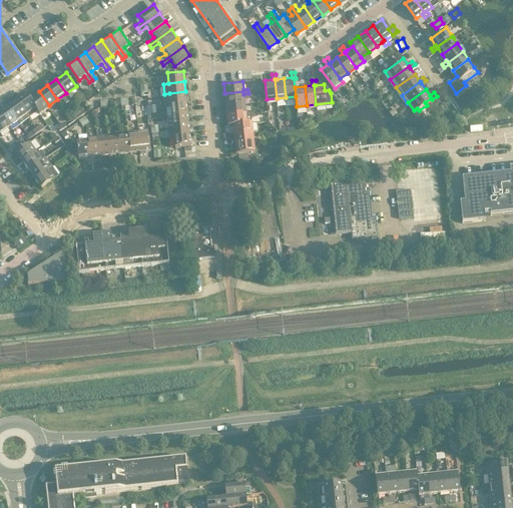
[(29,114),(37,108),(35,105),(30,97),(26,90),(16,97),(29,114)]
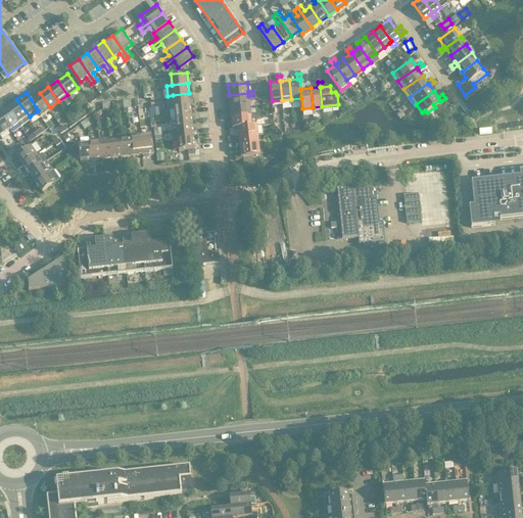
[(40,114),(50,107),(40,93),(31,99),(36,107),(38,110),(40,114)]
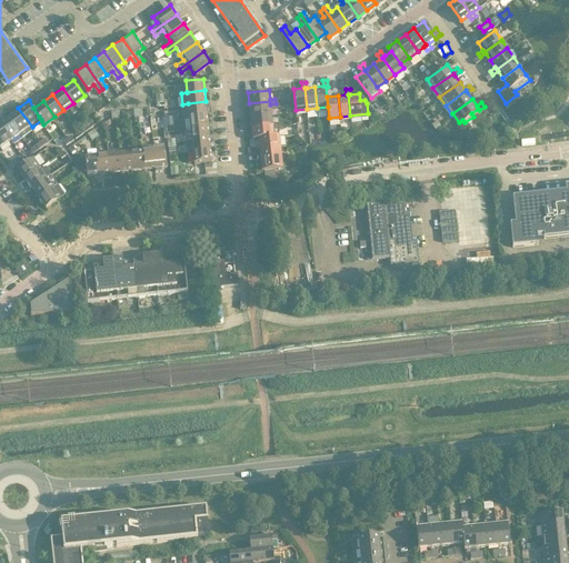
[(188,103),(190,114),(207,113),(206,101),(188,103)]
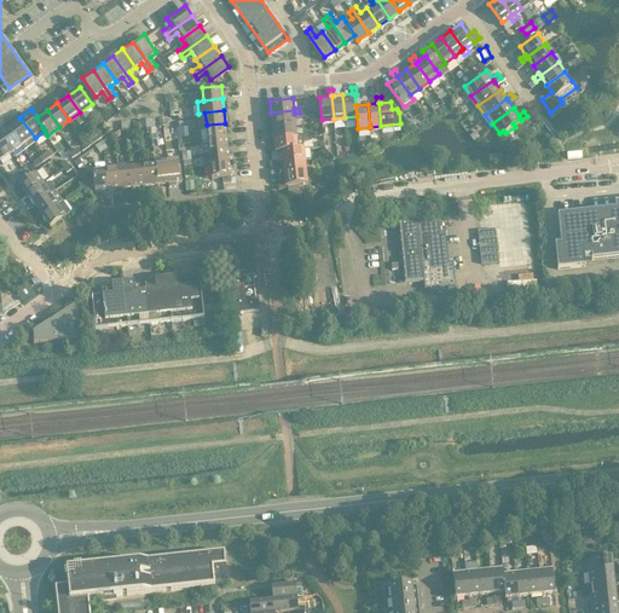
[(272,125),(295,122),(294,114),(294,110),(271,113),(272,125)]
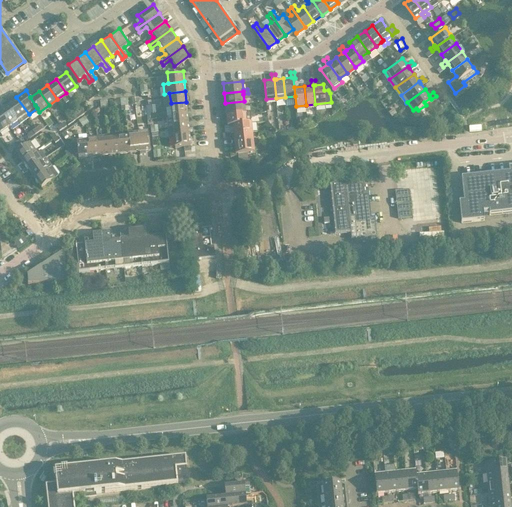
[(8,103),(18,117),(20,121),(29,114),(16,97),(8,103)]
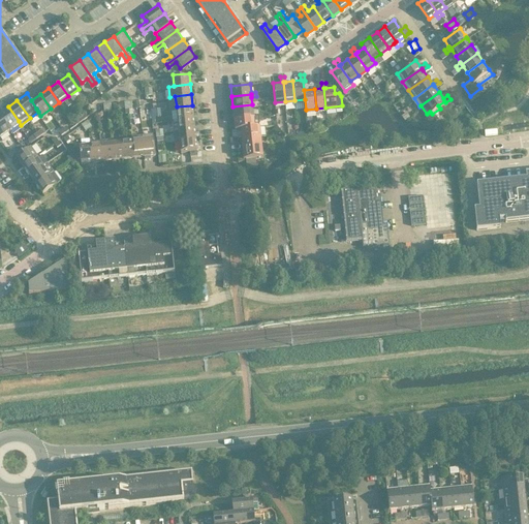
[(253,115),(253,112),(252,104),(232,106),(234,117),(253,115)]
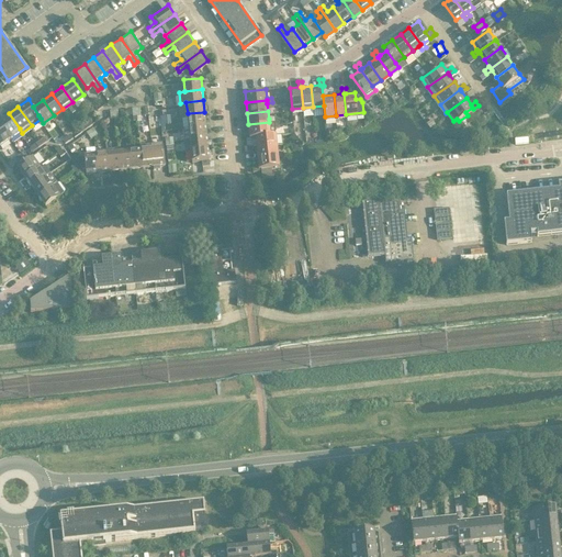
[(205,123),(204,112),(188,113),(189,124),(205,123)]
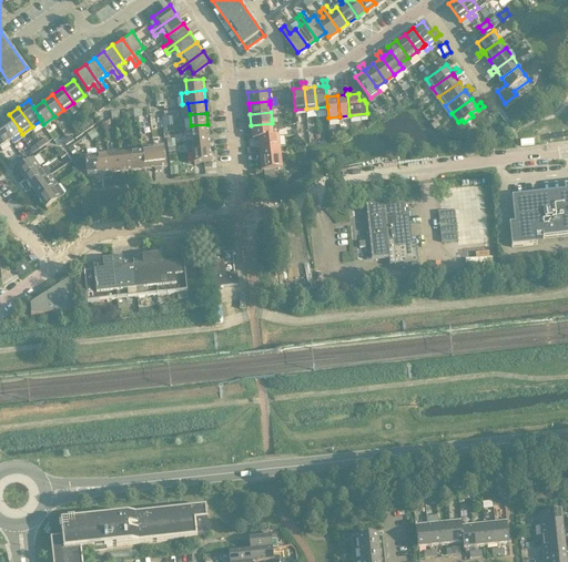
[(0,123),(10,138),(20,130),(9,114),(0,120),(0,123)]
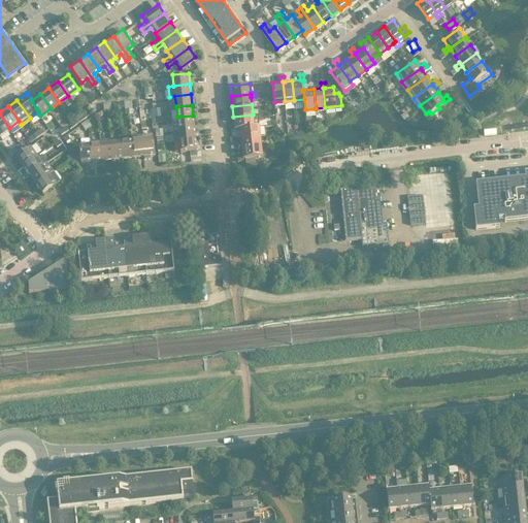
[(258,116),(257,111),(253,111),(253,115),(233,117),(234,127),(239,126),(254,124),(259,123),(258,116)]
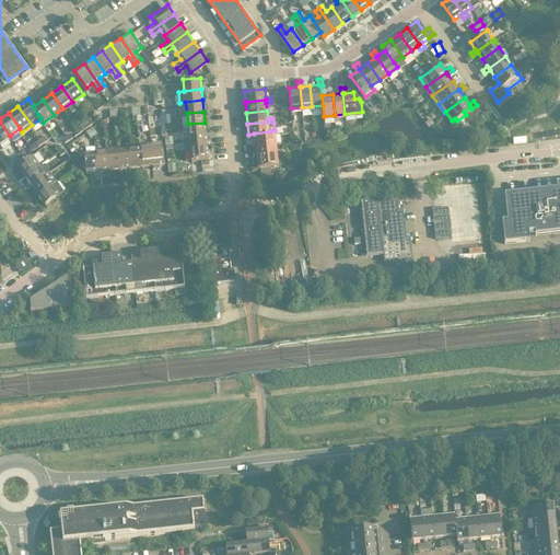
[(0,141),(10,136),(0,122),(0,141)]
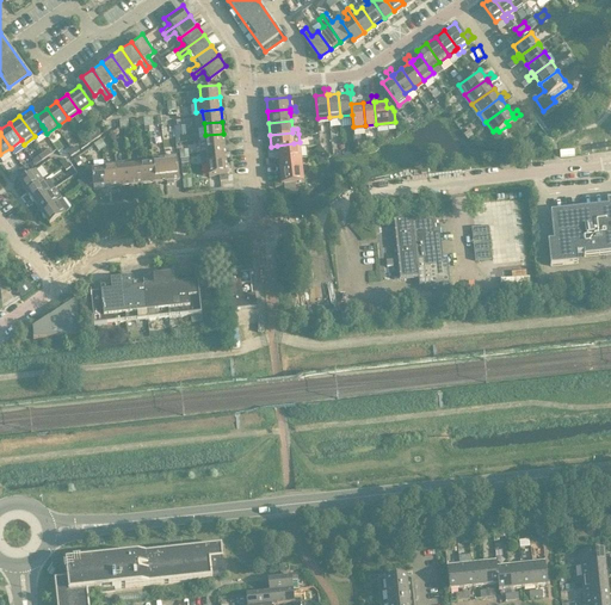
[(201,148),(207,147),(224,146),(223,134),(205,135),(199,136),(201,148)]
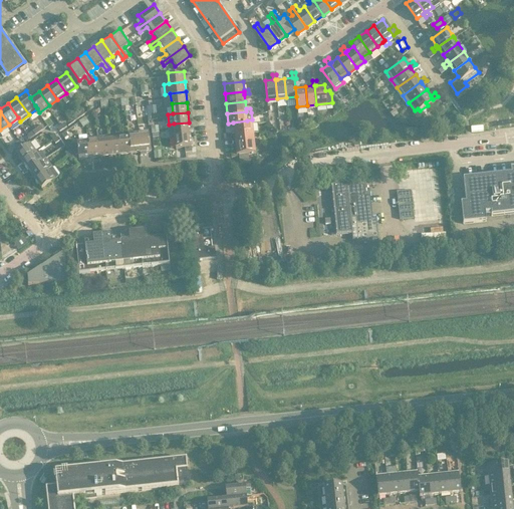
[(234,132),(253,130),(252,119),(247,120),(233,122),(234,130),(234,132)]
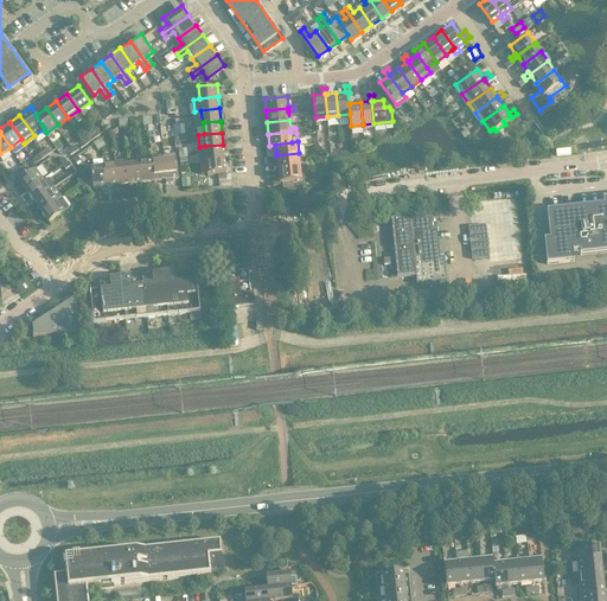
[(223,145),(205,146),(206,159),(224,157),(223,145)]
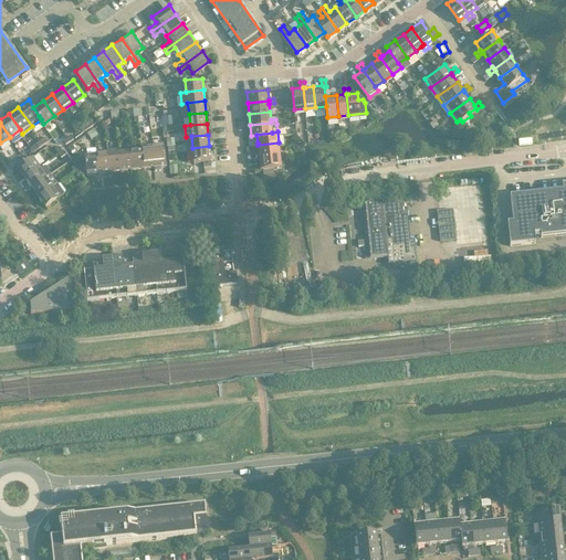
[(164,140),(152,141),(155,164),(155,167),(161,167),(160,164),(166,162),(164,140)]
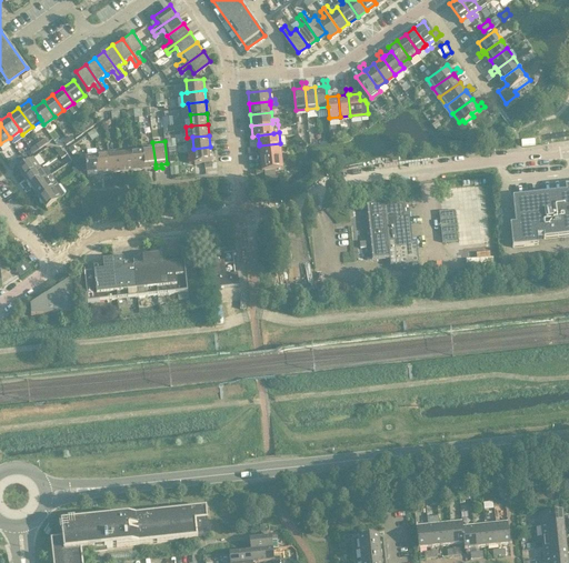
[(72,142),(68,144),(76,156),(80,152),(72,142)]
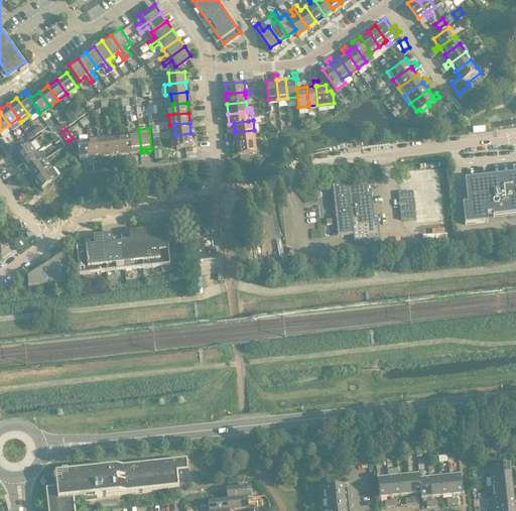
[(128,130),(129,135),(130,150),(141,149),(138,129),(128,130)]
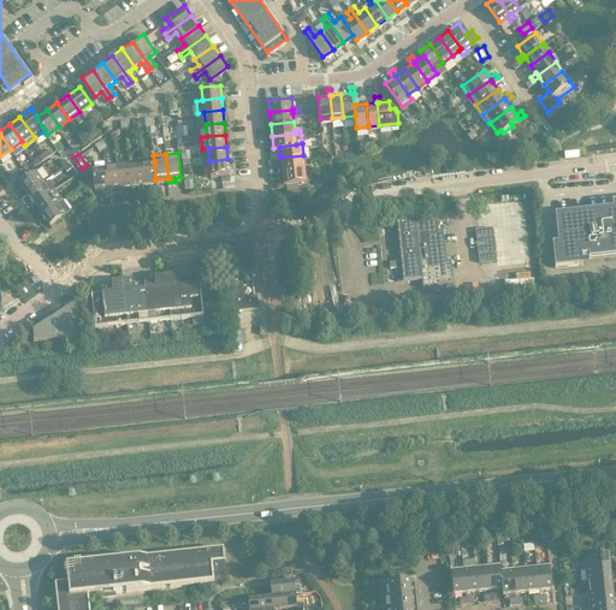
[(282,170),(304,167),(303,155),(280,158),(280,155),(274,157),(274,161),(282,160),(282,170)]
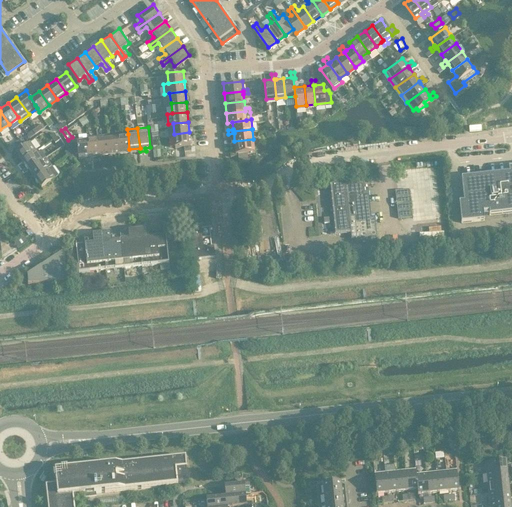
[(107,132),(97,133),(99,152),(109,151),(107,136),(107,132)]
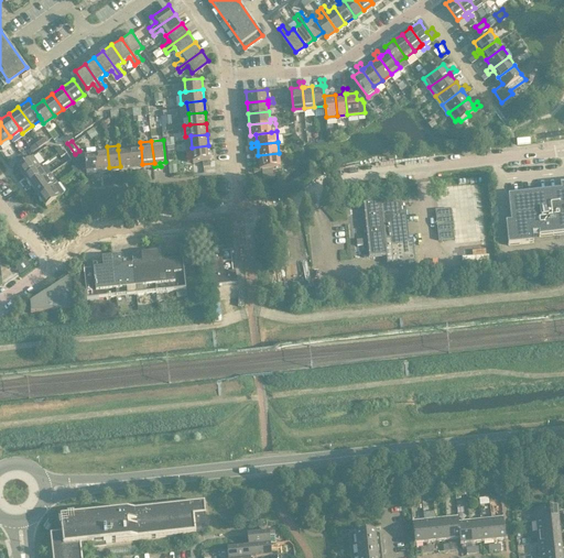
[(193,159),(202,157),(210,157),(208,145),(192,148),(193,159)]
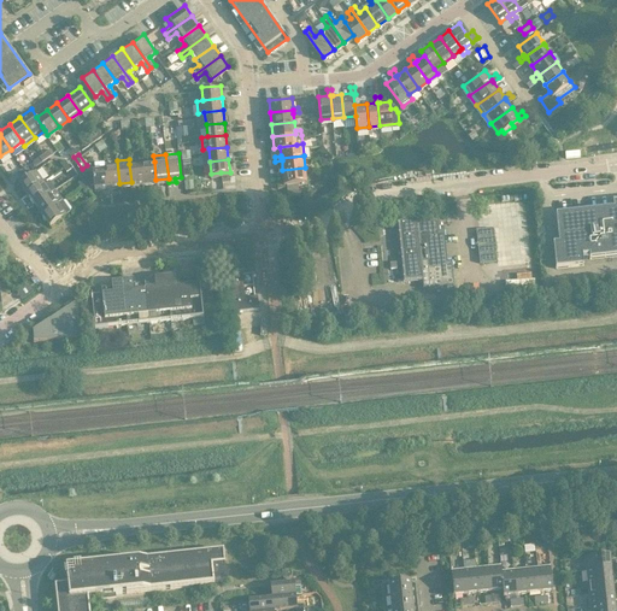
[(105,162),(105,166),(107,186),(119,183),(117,160),(105,162)]
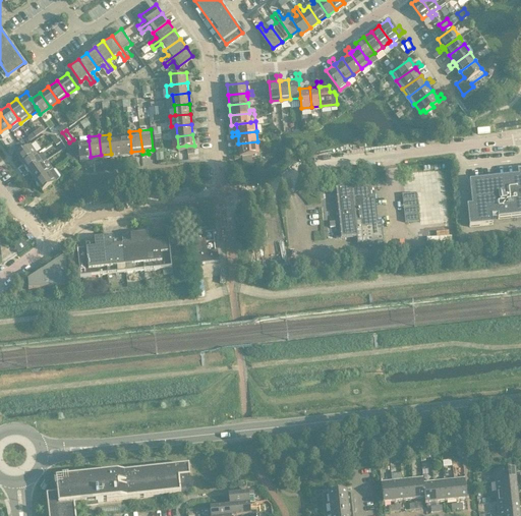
[(130,136),(120,137),(121,153),(131,152),(130,136)]
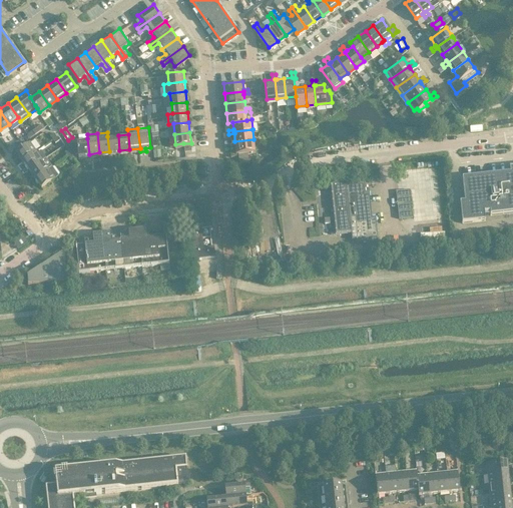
[(118,135),(107,136),(109,151),(119,150),(118,135)]
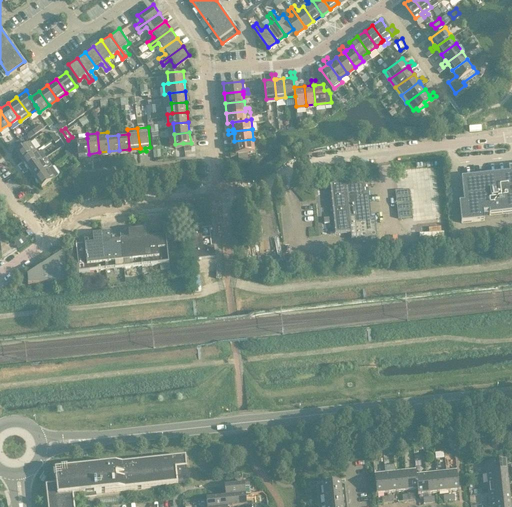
[(16,148),(22,158),(36,148),(30,138),(16,148)]
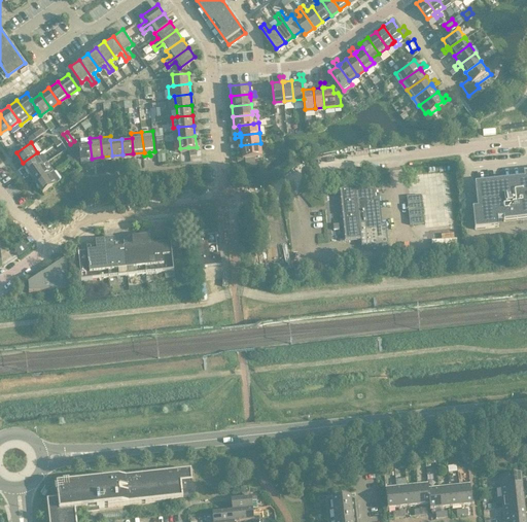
[(80,160),(92,159),(90,142),(70,144),(78,155),(80,155),(80,160)]
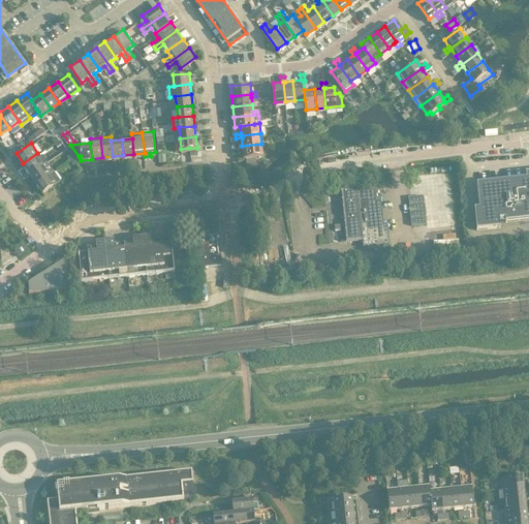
[(261,144),(242,146),(243,153),(238,154),(239,158),(244,157),(244,156),(262,154),(261,144)]
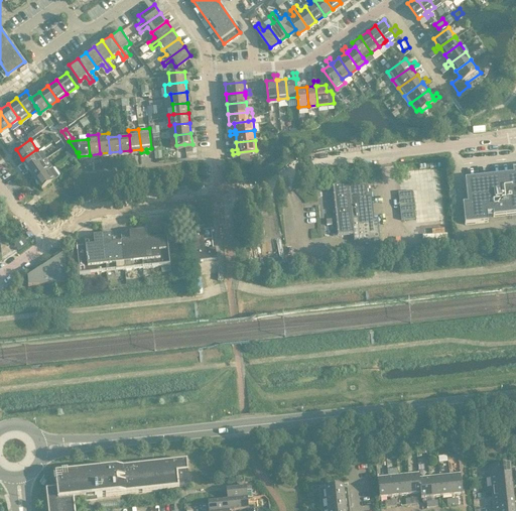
[(42,157),(36,149),(22,159),(28,167),(42,157)]
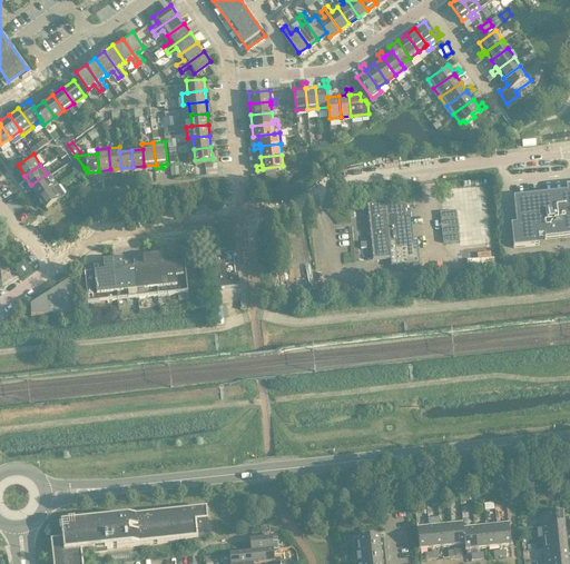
[(51,171),(47,174),(31,185),(39,195),(58,181),(51,171)]
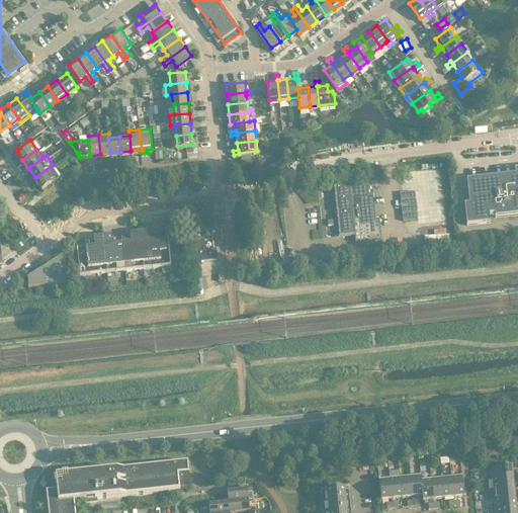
[(60,174),(53,165),(35,177),(41,186),(60,174)]
